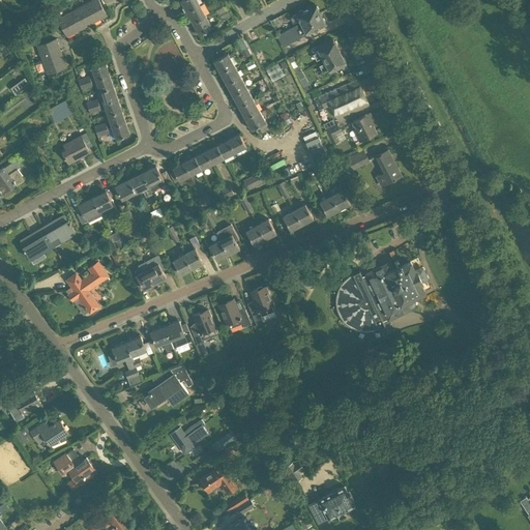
[(91,0),(84,4),(93,22),(107,16),(98,0),(91,0)]
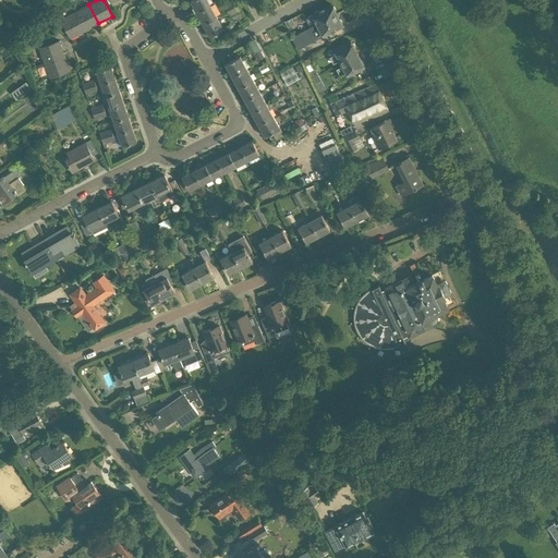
[(196,12),(210,4),(207,0),(190,0),(196,12)]
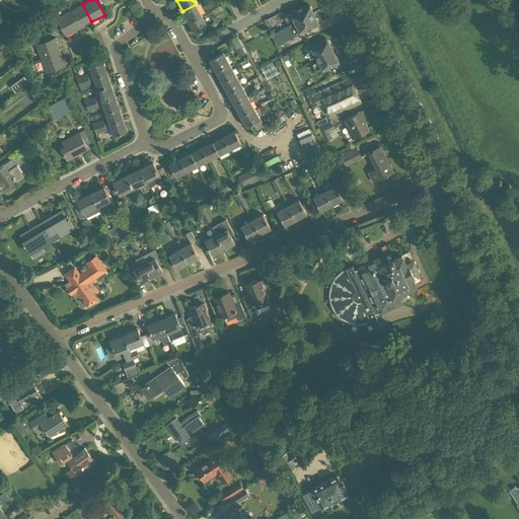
[(211,10),(219,5),(221,4),(218,0),(215,0),(208,4),(211,10)]
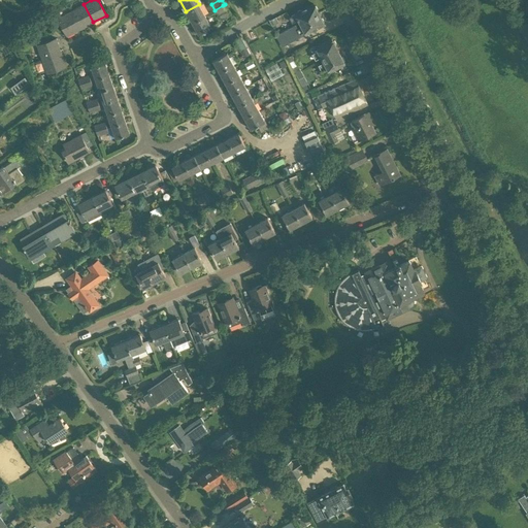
[(70,11),(80,29),(93,22),(84,4),(70,11)]
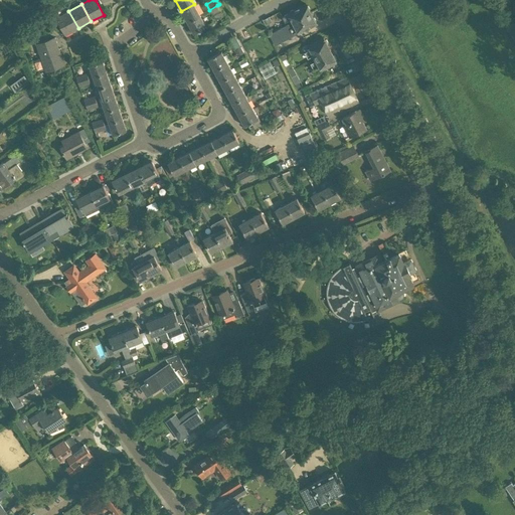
[(187,22),(200,15),(194,4),(181,11),(187,22)]
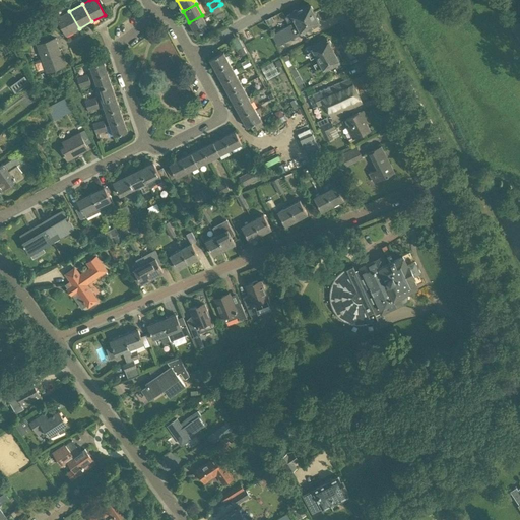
[(221,4),(219,5),(211,10),(217,20),(228,15),(221,4)]
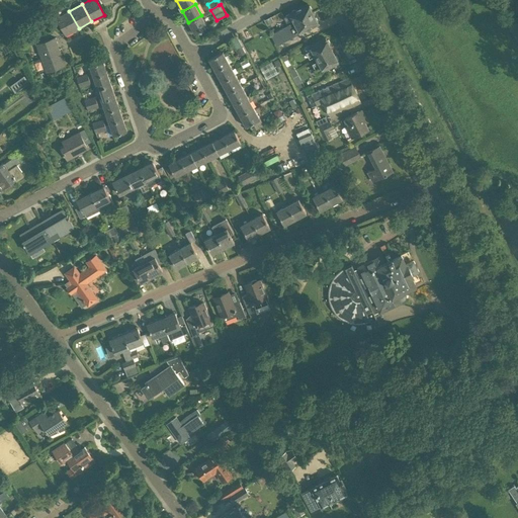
[(294,21),(312,12),(308,4),(283,16),(286,22),(293,19),(294,21)]
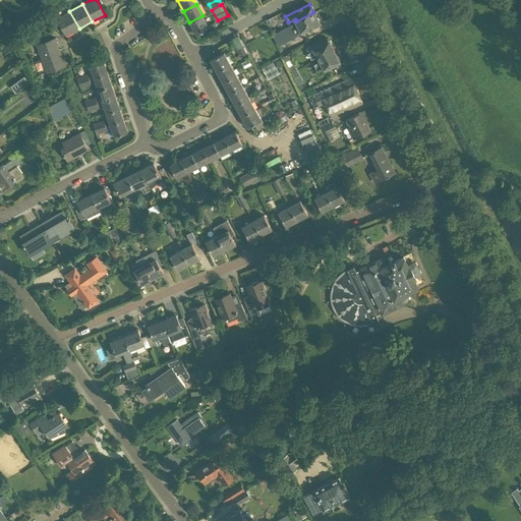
[(79,29),(69,11),(57,17),(66,36),(79,29)]
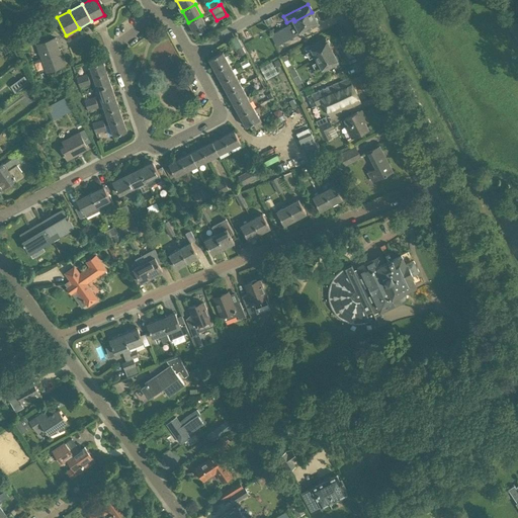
[(312,12),(294,21),(296,25),(291,28),(293,33),(299,30),(300,33),(318,23),(312,12)]
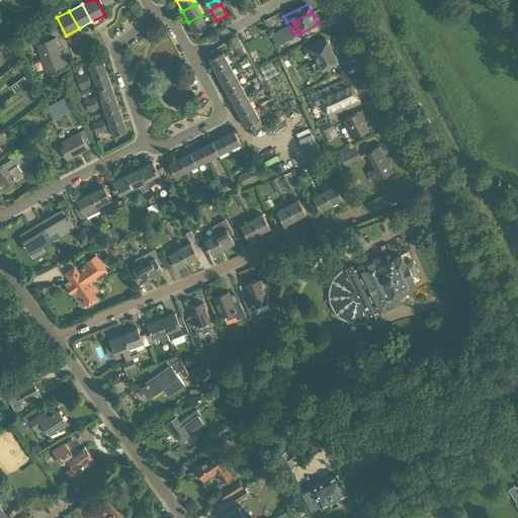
[(201,15),(188,22),(194,32),(207,26),(201,15)]
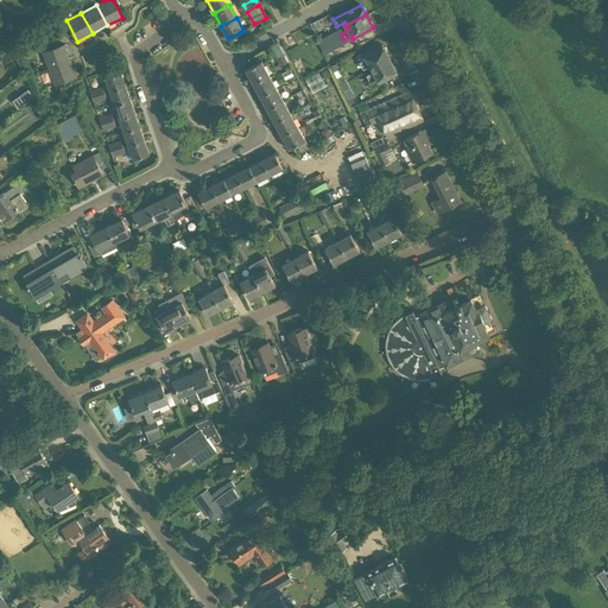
[(321,26),(317,19),(310,24),(314,30),(321,26)]
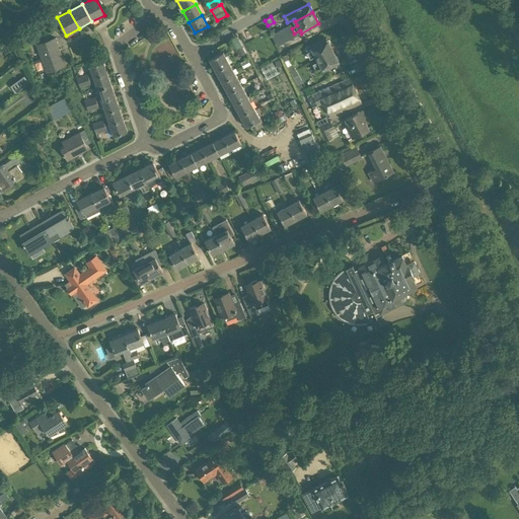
[(245,53),(239,43),(236,36),(230,40),(239,57),(245,53)]
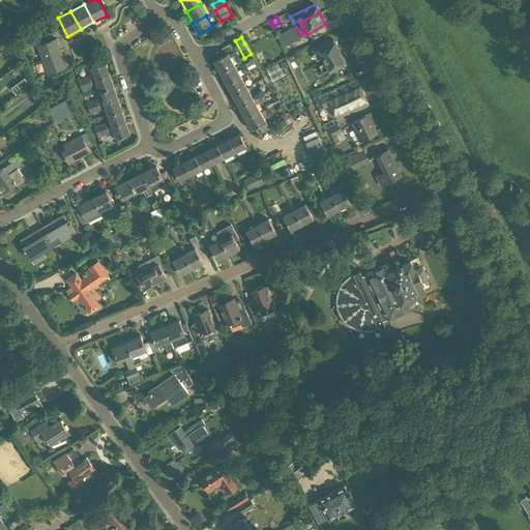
[(41,59),(61,53),(56,38),(37,46),(41,59)]
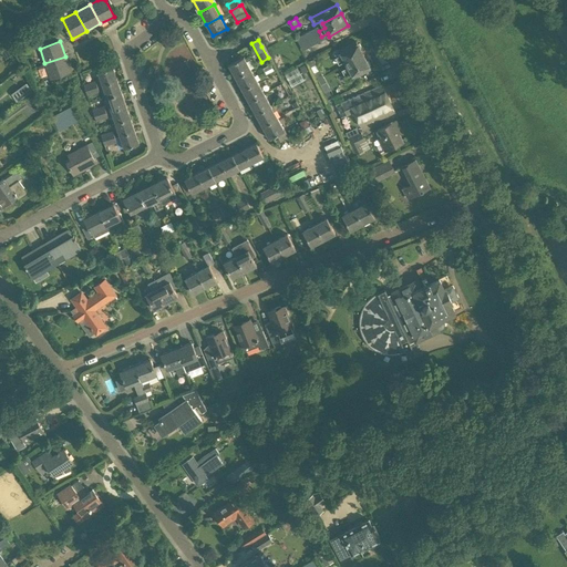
[(347,63),(363,54),(357,41),(339,51),(341,54),(336,58),(339,64),(344,61),(347,63)]
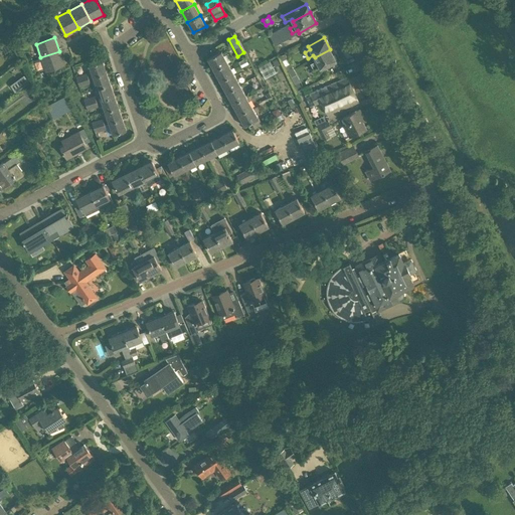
[(330,49),(315,57),(316,60),(310,63),(314,69),(319,66),(321,69),(336,61),(330,49)]
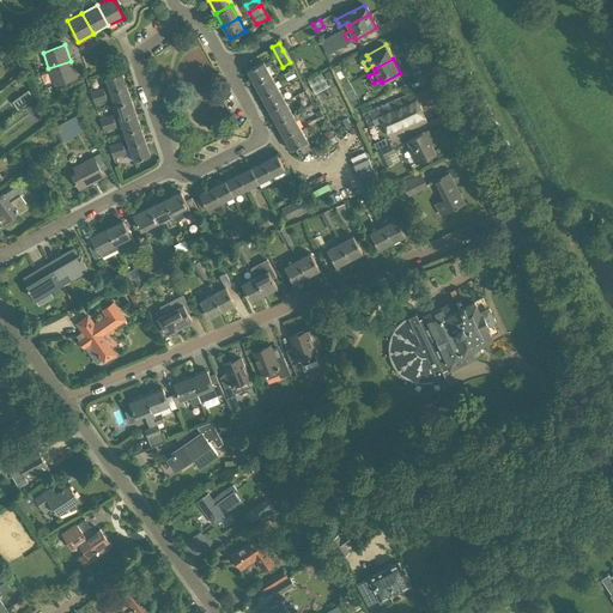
[(254,83),(271,74),(263,60),(247,70),(254,83)]
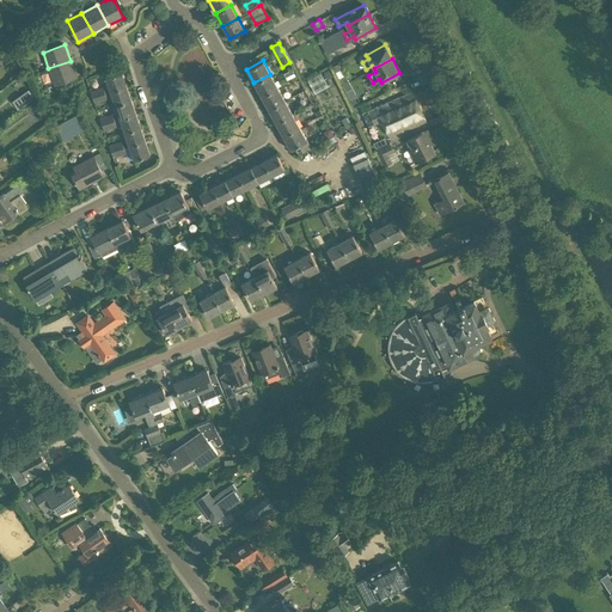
[(71,61),(48,68),(54,85),(77,78),(71,61)]
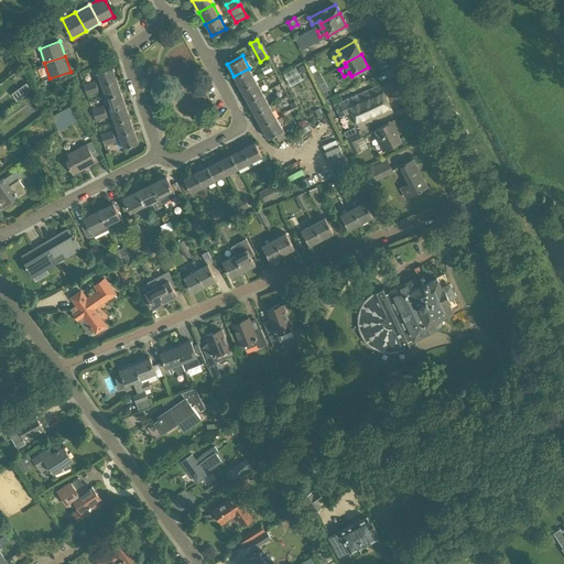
[(101,84),(117,79),(112,66),(97,72),(101,84)]
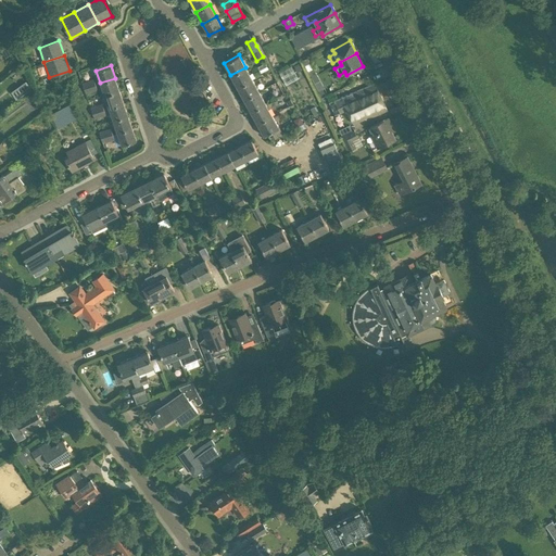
[(294,78),(290,66),(279,71),(283,81),(294,78)]
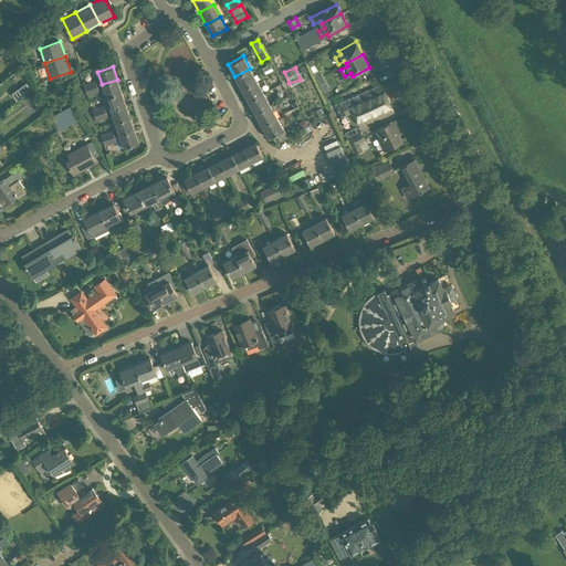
[(242,88),(257,81),(250,69),(234,76),(242,88)]
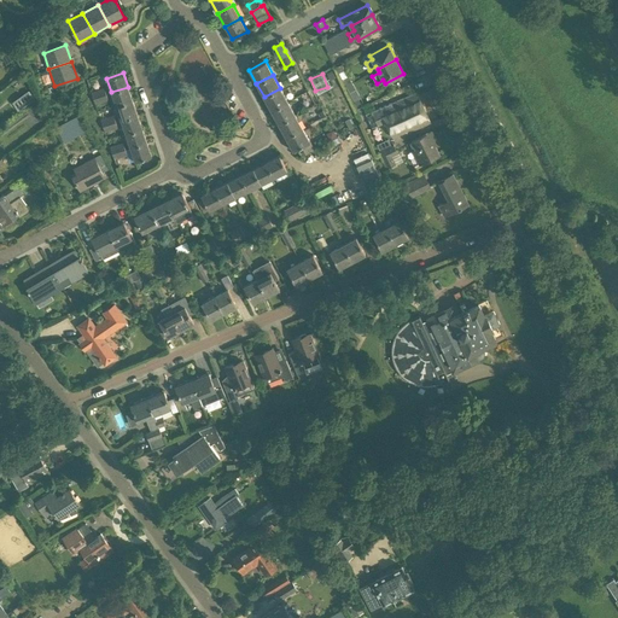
[(345,87),(351,83),(348,77),(342,80),(345,87)]
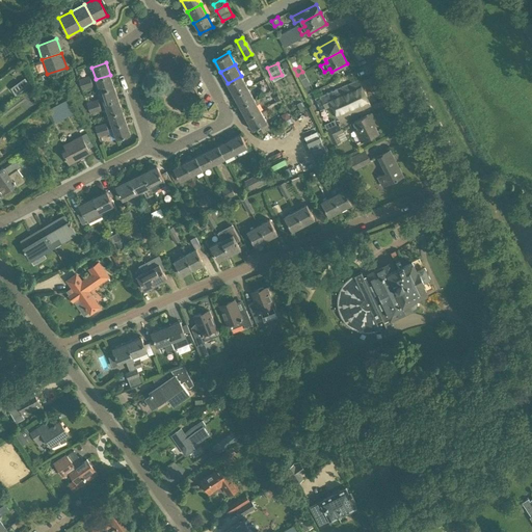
[(80,85),(91,81),(89,75),(78,79),(80,85)]
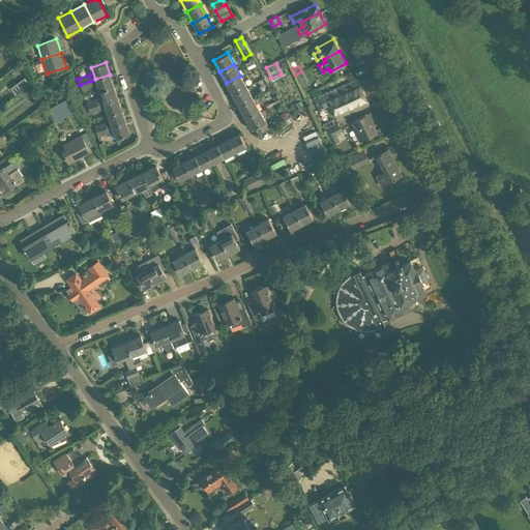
[(99,91),(114,86),(110,75),(95,79),(99,91)]
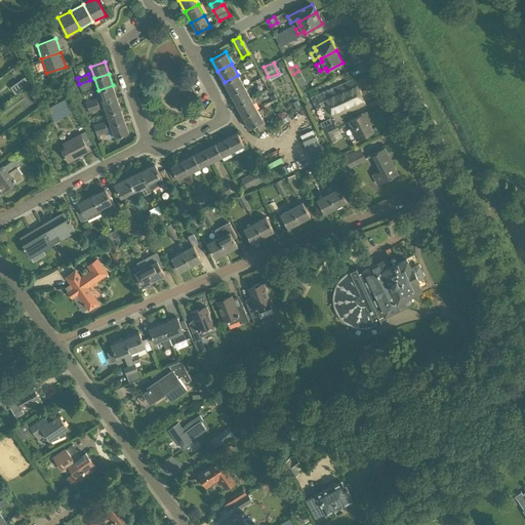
[(231,93),(244,86),(238,75),(225,82),(231,93)]
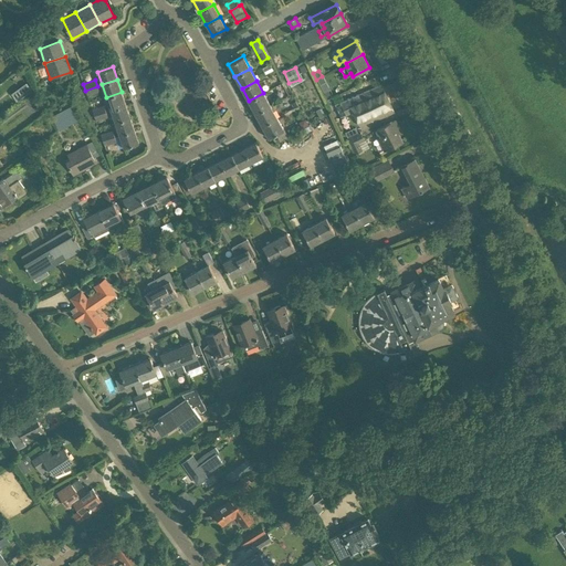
[(27,84),(11,95),(17,102),(31,91),(27,84)]
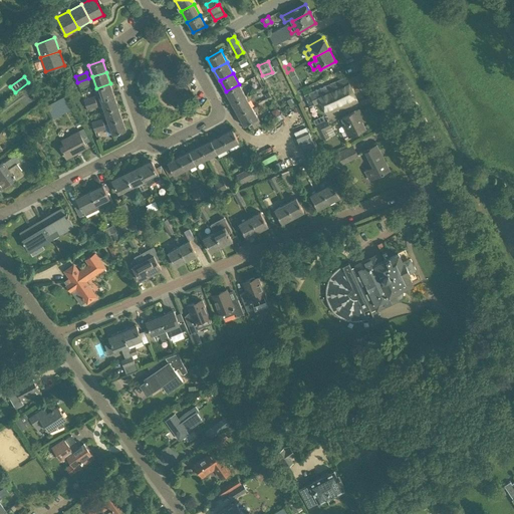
[(357,102),(346,76),(304,94),(309,106),(320,101),(326,114),(337,109),(338,110),(357,102)]
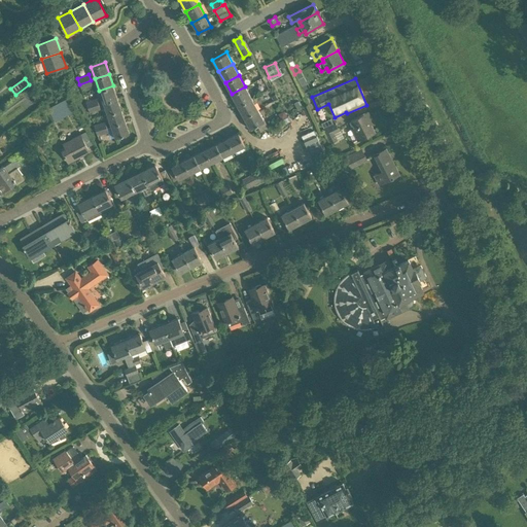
[(91,80),(79,84),(81,90),(93,85),(91,80)]
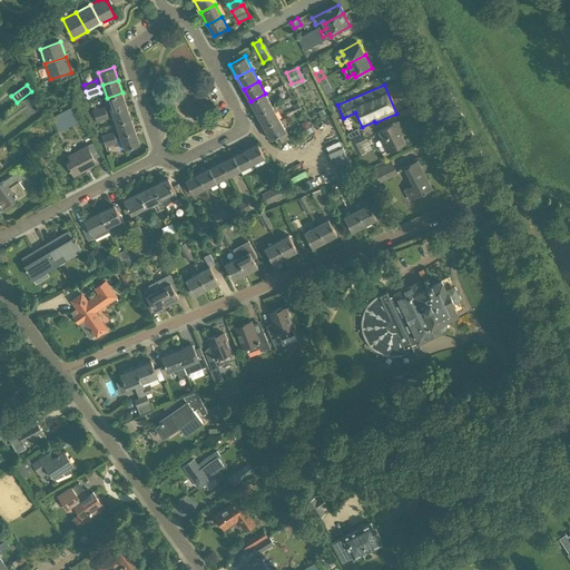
[(111,110),(127,106),(123,92),(107,98),(111,110)]
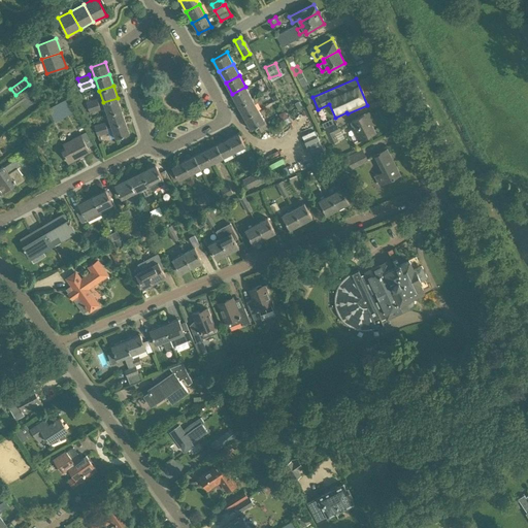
[(238,106),(252,98),(245,87),(232,94),(238,106)]
